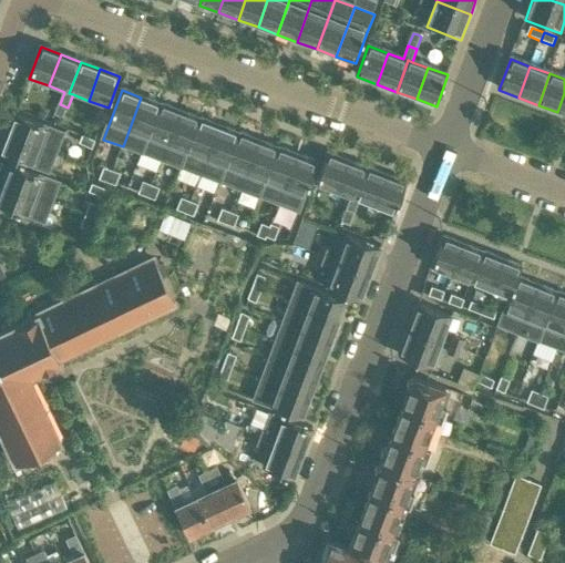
[(143,154),(161,104),(141,98),(123,146),(143,154)]
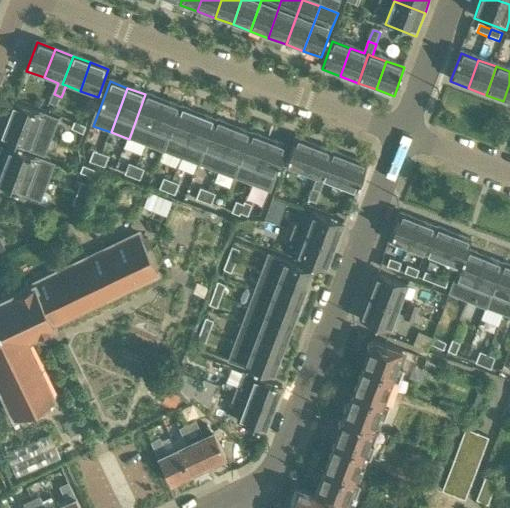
[(54,94),(50,106),(57,109),(61,97),(54,94)]
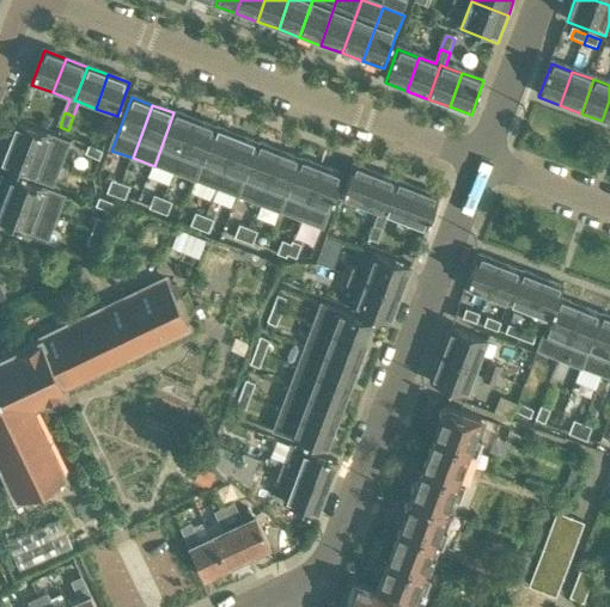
[(175,175),(195,121),(174,112),(154,166),(175,175)]
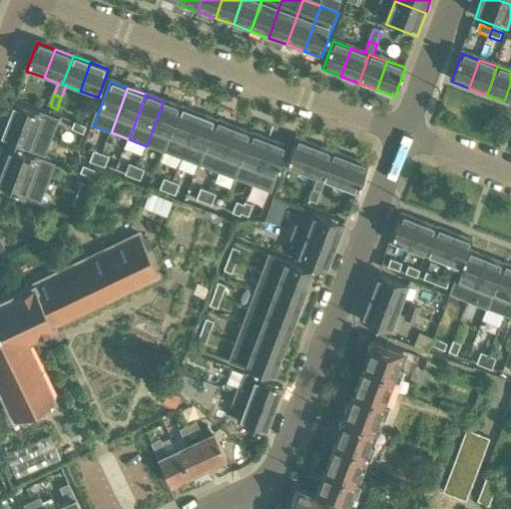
[(164,152),(181,107),(163,101),(146,146),(164,152)]
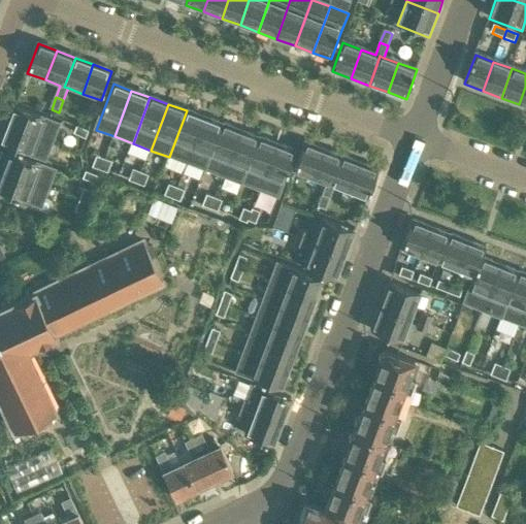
[(7,126),(54,143),(61,125),(14,107),(7,126)]
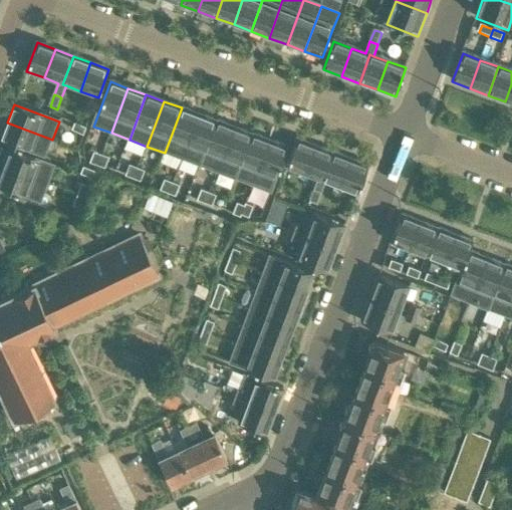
[(183,160),(200,114),(182,107),(165,153),(183,160)]
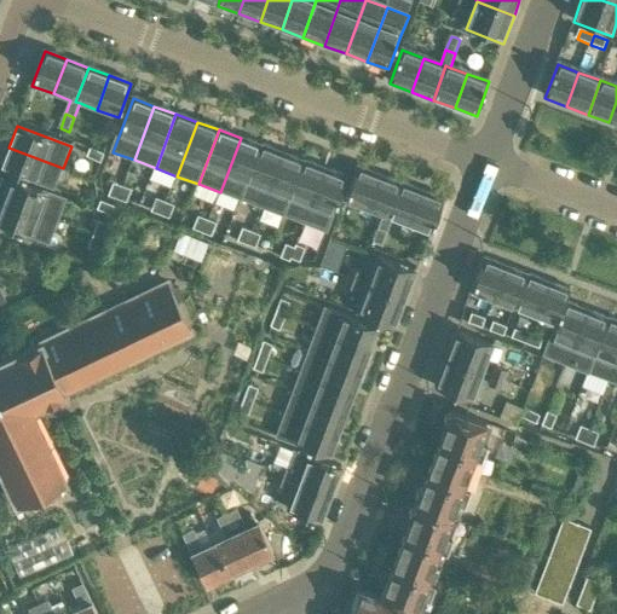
[(241,138),(220,192),(242,200),(261,145),(241,138)]
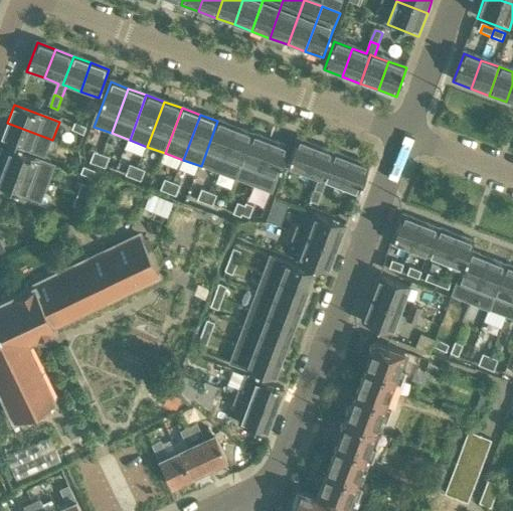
[(218,173),(235,128),(217,121),(201,166),(218,173)]
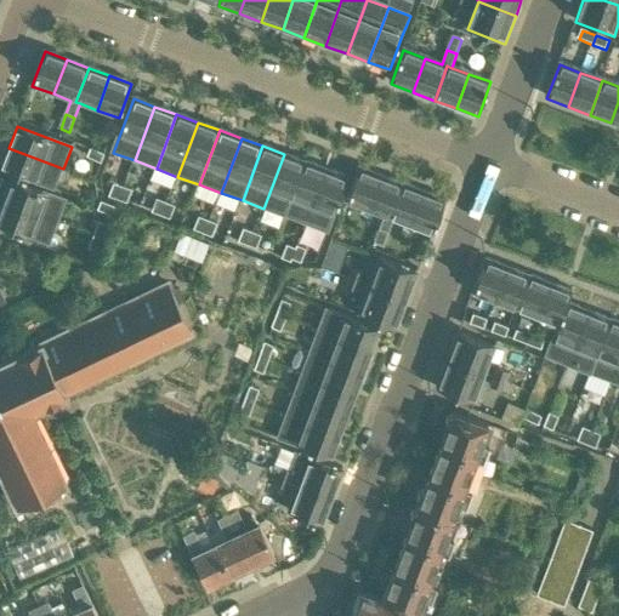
[(9,148),(0,170),(55,190),(63,169),(9,148)]
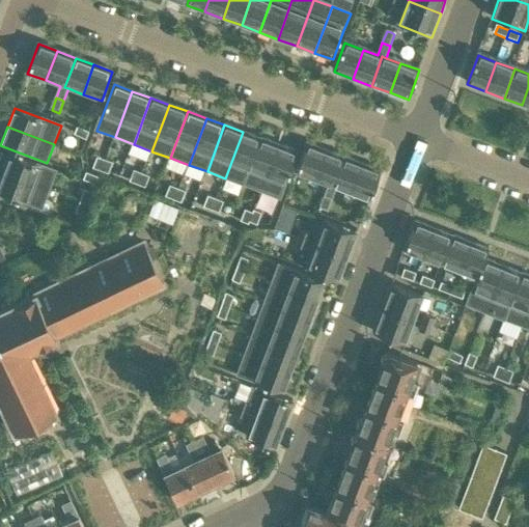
[(78,128),(75,135),(86,140),(89,132),(78,128)]
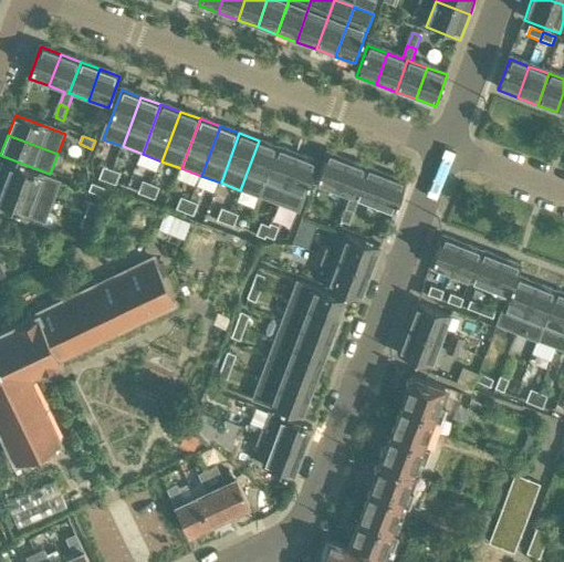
[(260,197),(279,147),(259,141),(240,190),(260,197)]
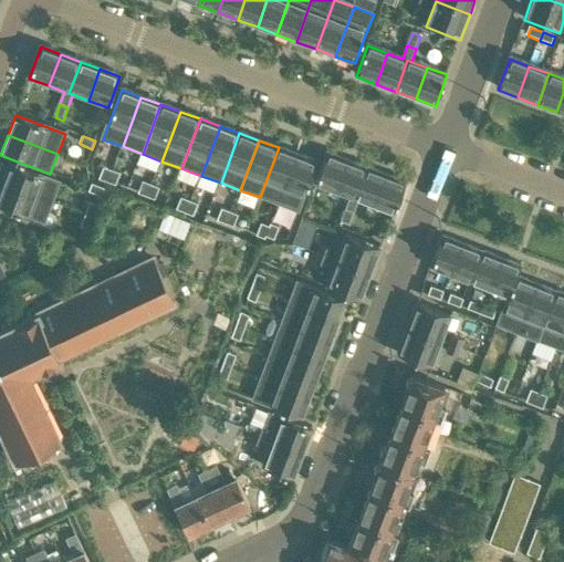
[(280,205),(299,155),(279,147),(260,197),(280,205)]
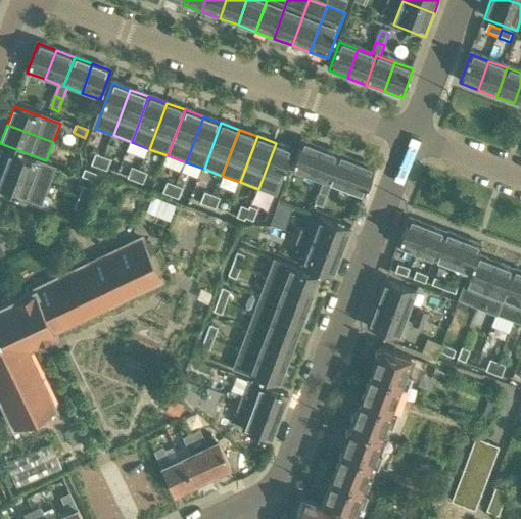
[(302,142),(291,171),(310,178),(321,149),(302,142)]
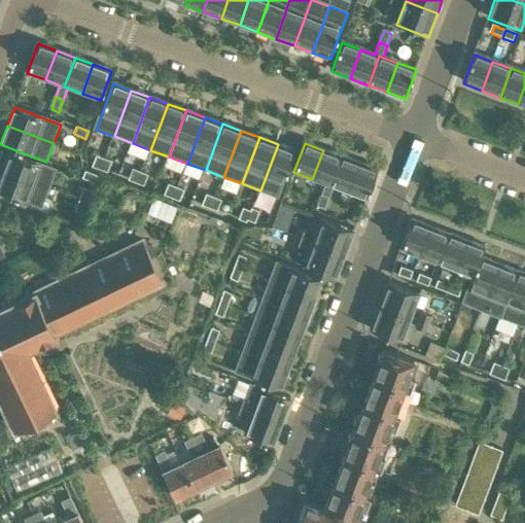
[(279,197),(295,151),(278,144),(260,190),(279,197)]
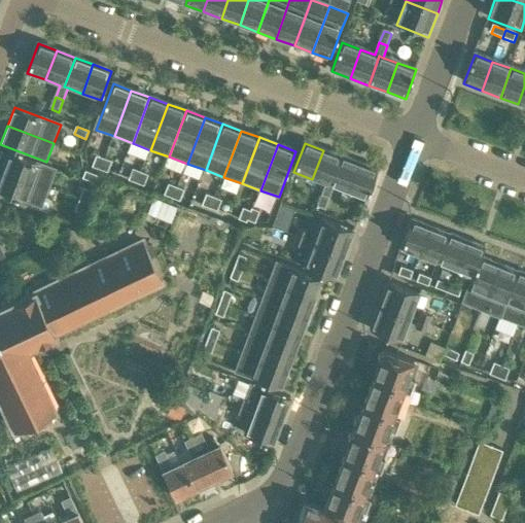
[(330,186),(342,157),(323,150),(312,179),(326,184),(322,197),(330,199),(335,187),(330,186)]
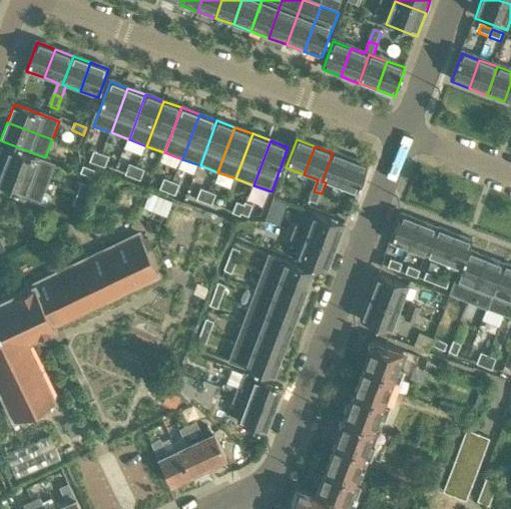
[(3,167),(48,184),(54,166),(10,149),(3,167)]
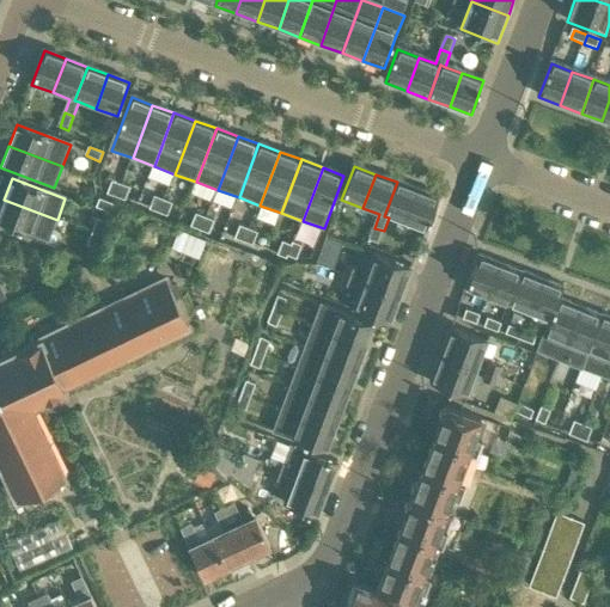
[(406,224),(419,190),(397,182),(384,216),(389,218),(406,224)]
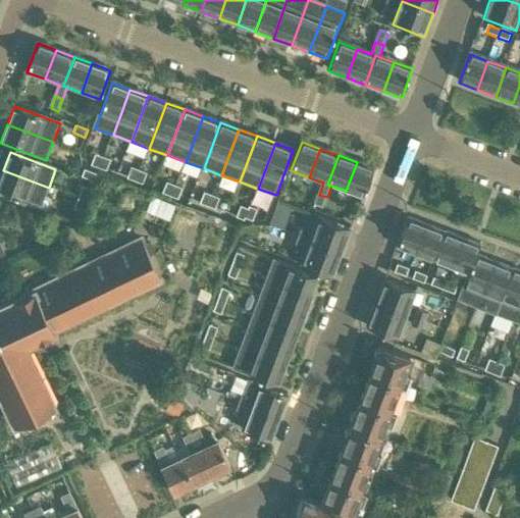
[(92,168),(100,171),(104,159),(97,156),(92,168)]
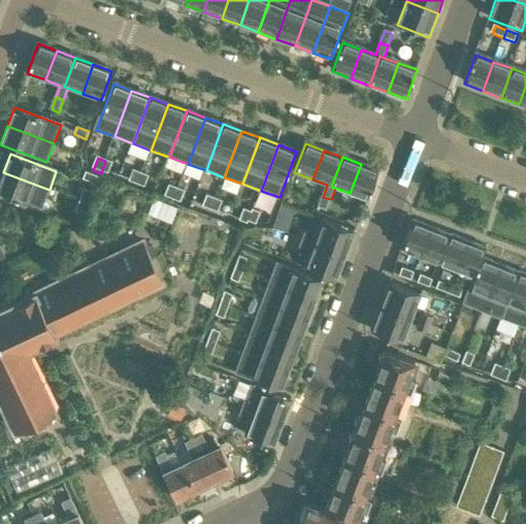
[(101,173),(108,175),(113,164),(105,161),(101,173)]
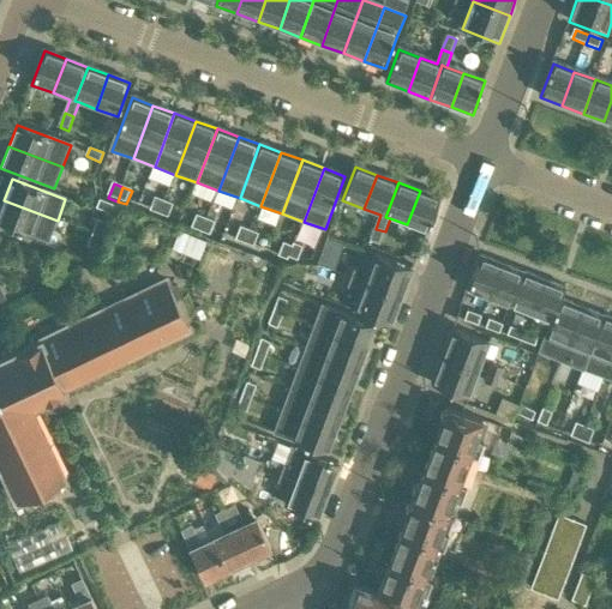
[(442,199),(420,191),(407,224),(429,233),(442,199)]
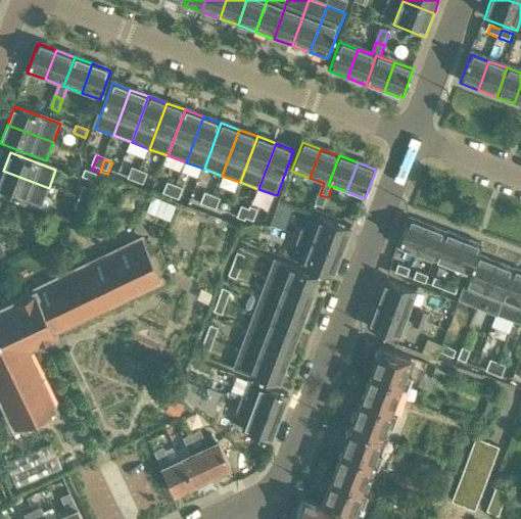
[(3,171),(0,178),(0,190),(42,206),(49,188),(3,171)]
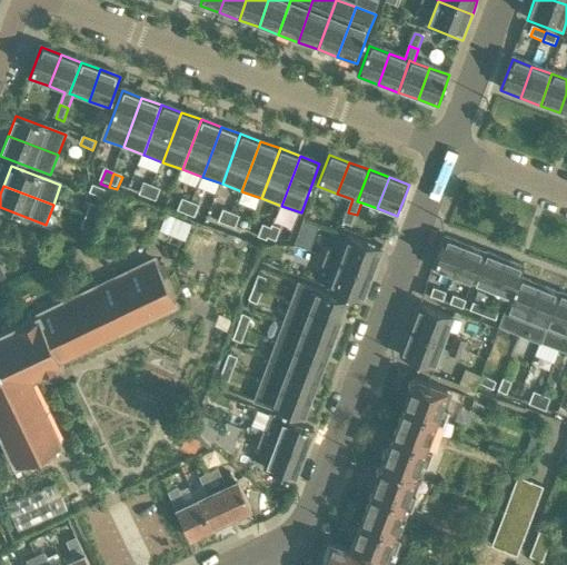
[(152,188),(145,186),(140,198),(148,201),(152,188)]
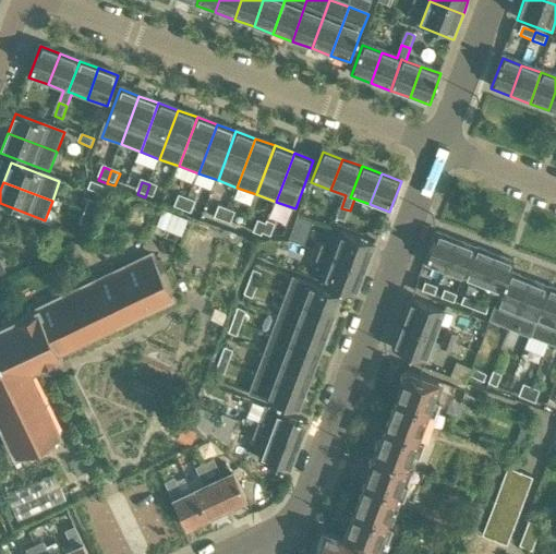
[(88,191),(100,196),(104,188),(92,183),(88,191)]
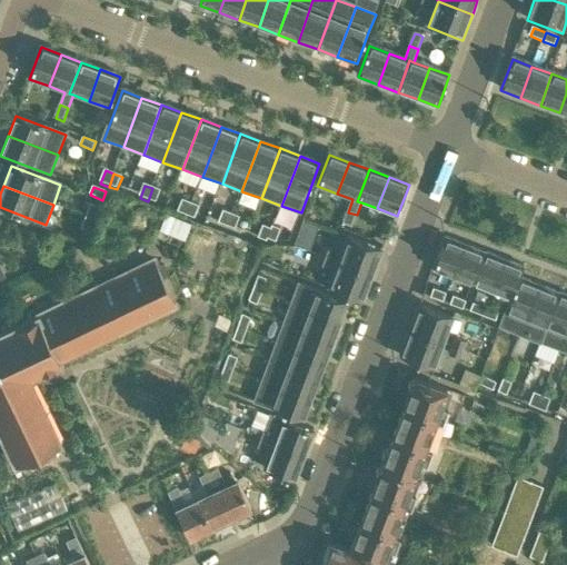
[(148,201),(157,205),(161,191),(152,188),(148,201)]
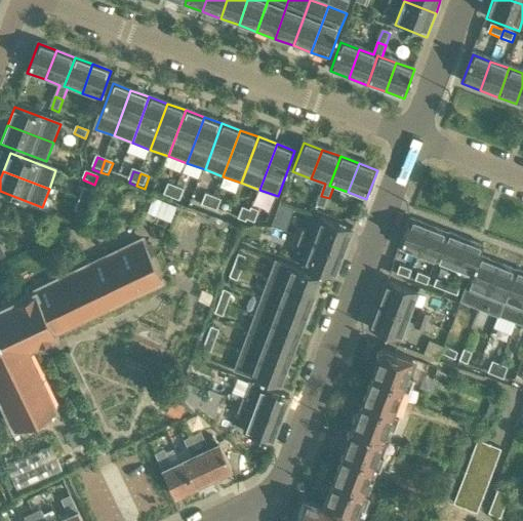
[(176,189),(168,186),(164,198),(172,200),(176,189)]
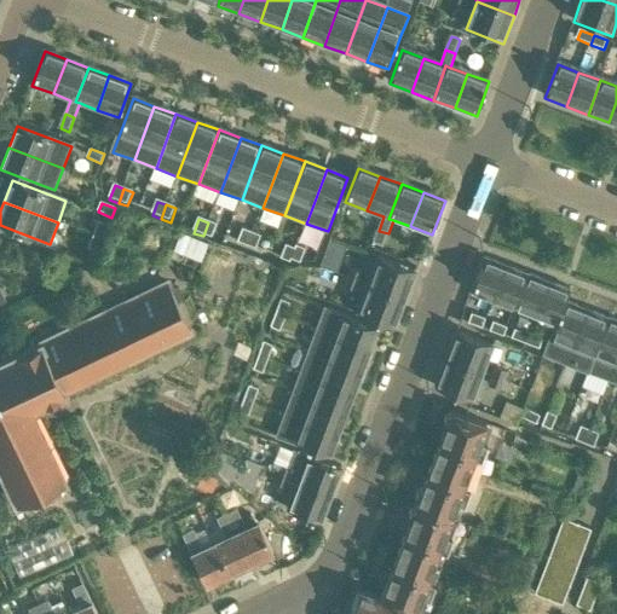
[(203,236),(212,239),(217,226),(208,222),(203,236)]
